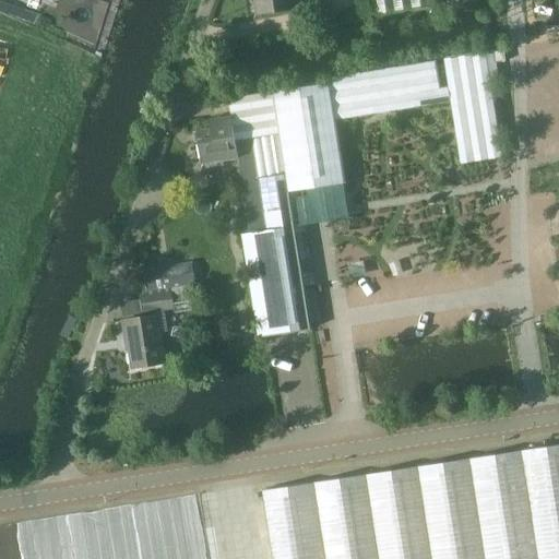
[(259,0),(261,10),(298,4),(297,0),(259,0)]
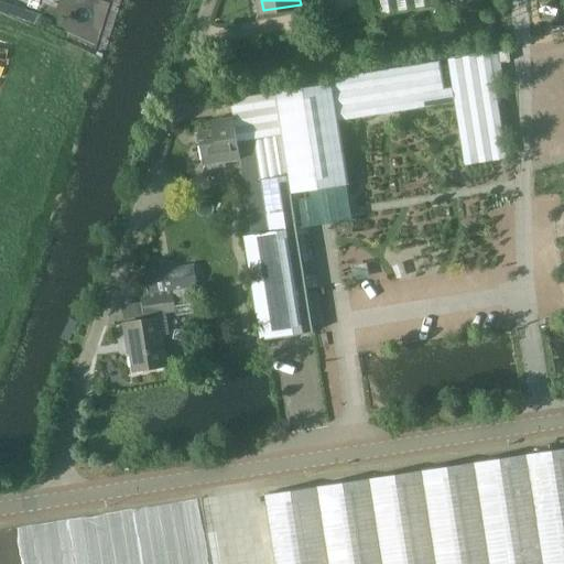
[(379,0),(382,13),(434,4),(433,0),(379,0)]
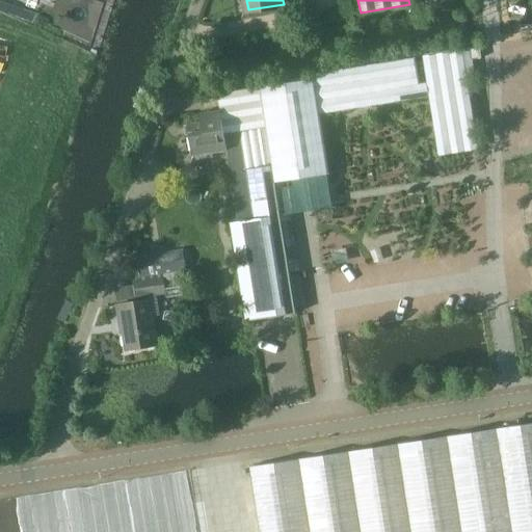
[(480,48),(470,49),(471,59),(479,58),(481,57),(480,48)]
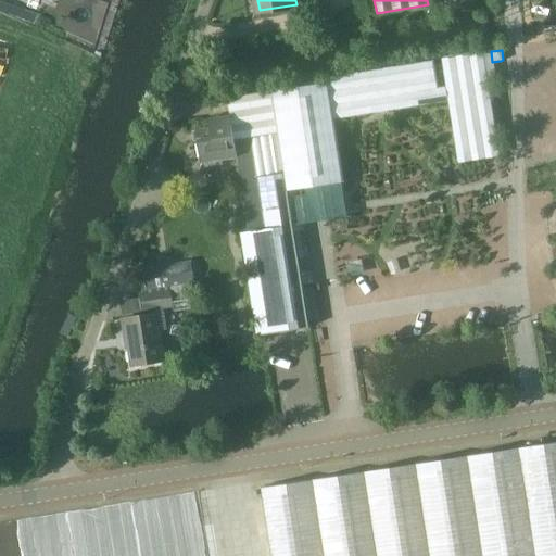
[(433,61),(328,77),(335,119),(449,101),(458,163),(501,155),(484,52),(442,59),(446,87),(438,88),(433,61)]
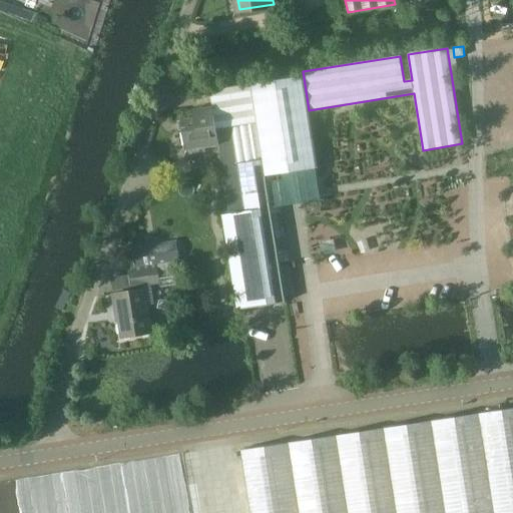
[(303,76),(250,84),(262,158),(264,176),(317,168),(308,110),(303,76)]
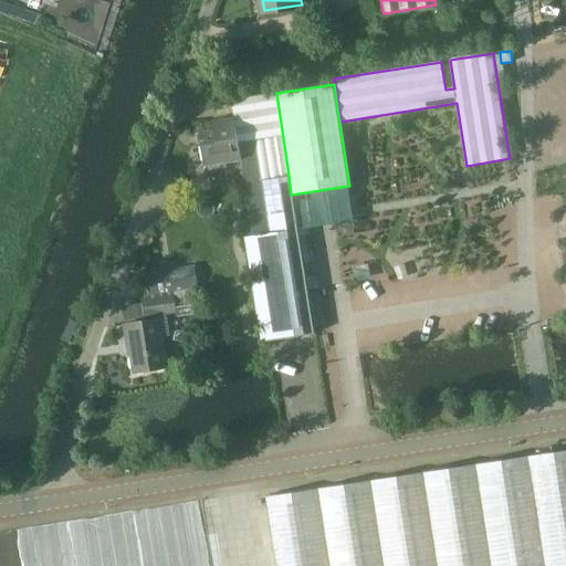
[(213,129),(205,130),(210,164),(240,158),(243,181),(289,175),(276,93),(276,90),(249,95),(230,98),(233,117),(212,121),(213,129)]
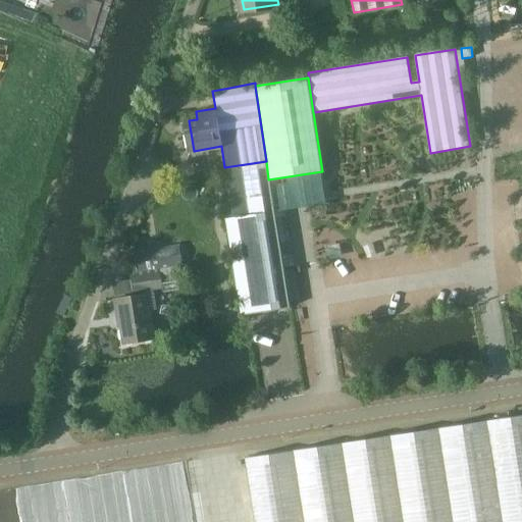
[(266,161),(224,167),(232,213),(232,218),(224,219),(241,316),(250,315),(290,309),(268,179),(266,161)]
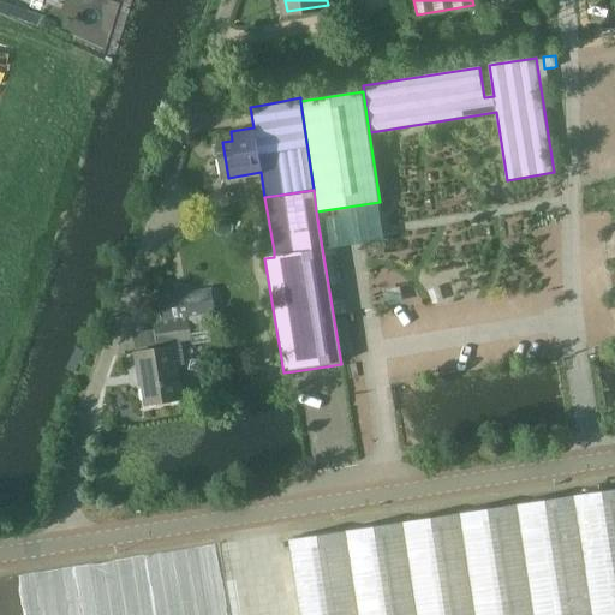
[(212,288),(157,297),(162,321),(159,322),(160,327),(189,321),(187,317),(212,312),(216,312),(212,288)]
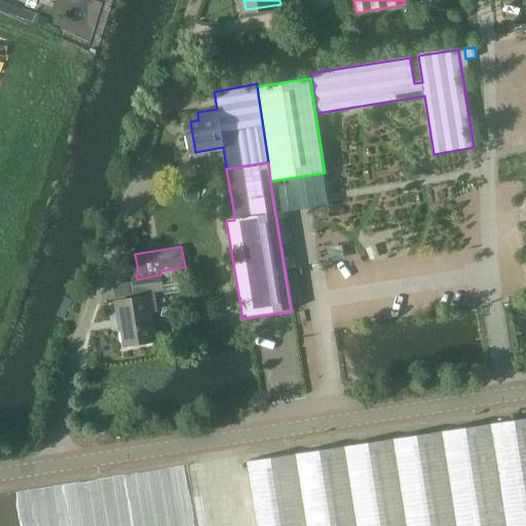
[(137,279),(134,279),(137,295),(164,291),(161,274),(137,279)]
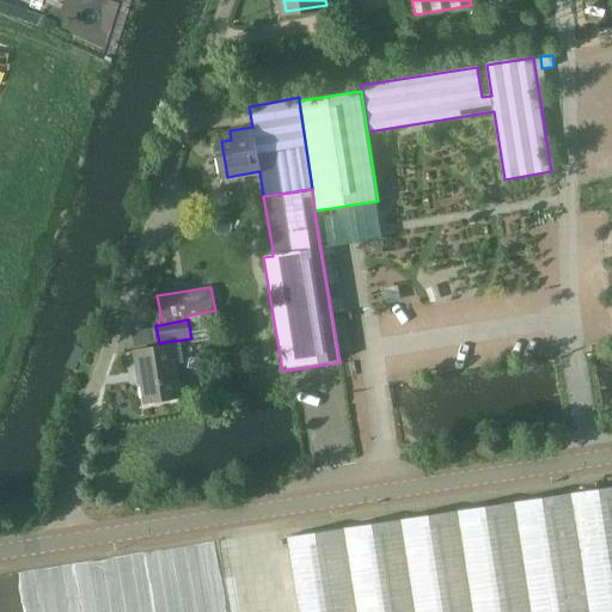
[(148,404),(182,397),(171,346),(135,353),(139,373),(141,373),(148,404)]
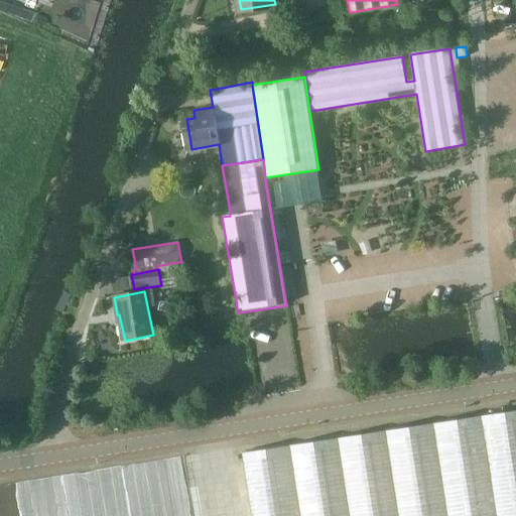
[(515,515),(515,412),(349,440),(243,454),(252,515),(515,515)]
